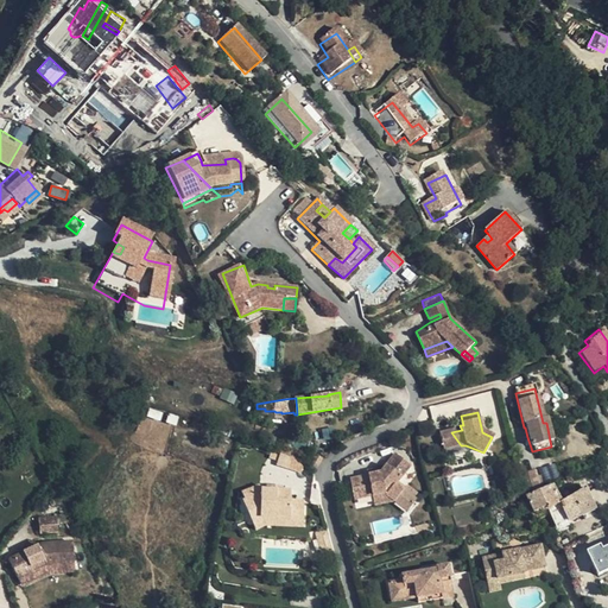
[(444,450),(461,445),(451,432),(439,435),(444,450)]
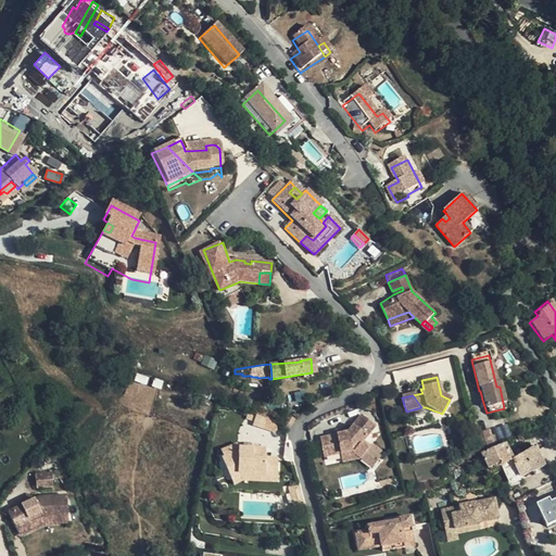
[(504,408),(487,413),(488,418),(506,414),(504,408)]
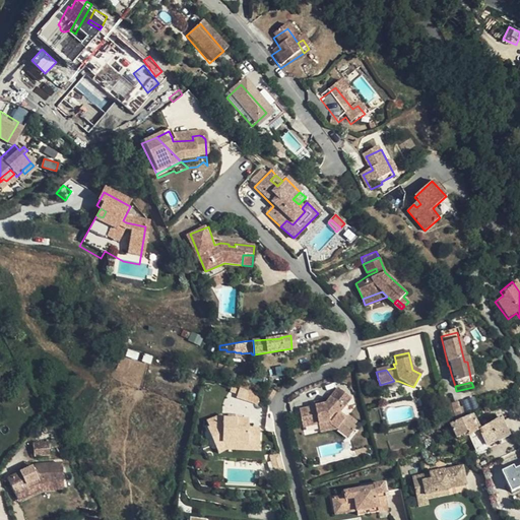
[(270,401),(275,393),(271,389),(265,398),(270,401)]
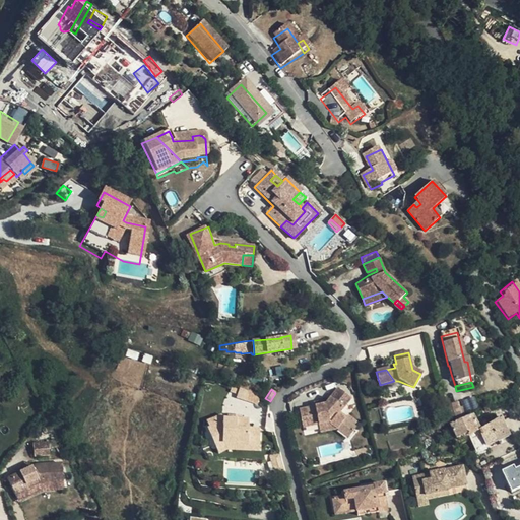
[(328,421),(336,429),(343,419),(337,414),(350,398),(339,389),(327,403),(322,404),(316,406),(302,409),(306,427),(318,425),(328,421)]
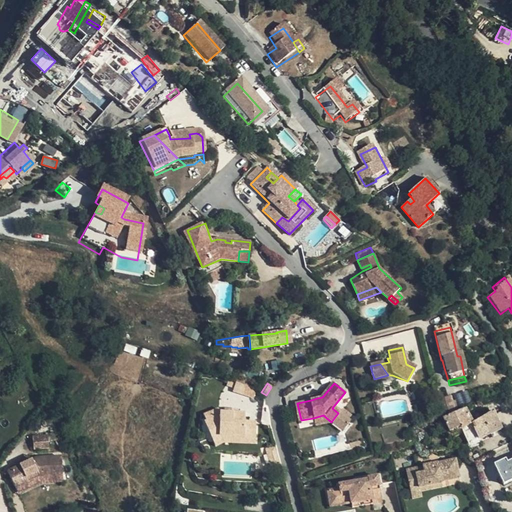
[(452,398),(438,402),(443,418),(456,413),(452,398)]
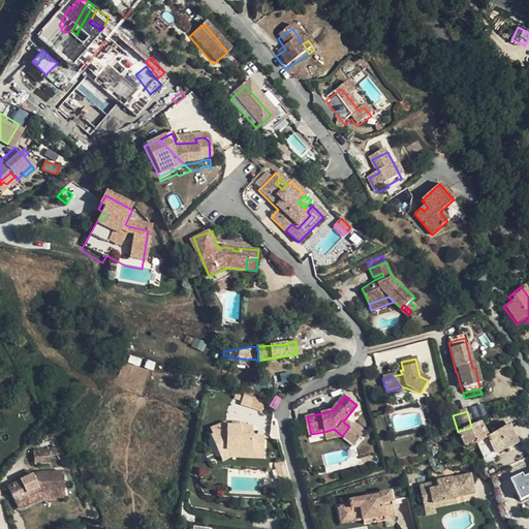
[(209,429),(211,434),(226,428),(225,425),(225,423),(209,429)]
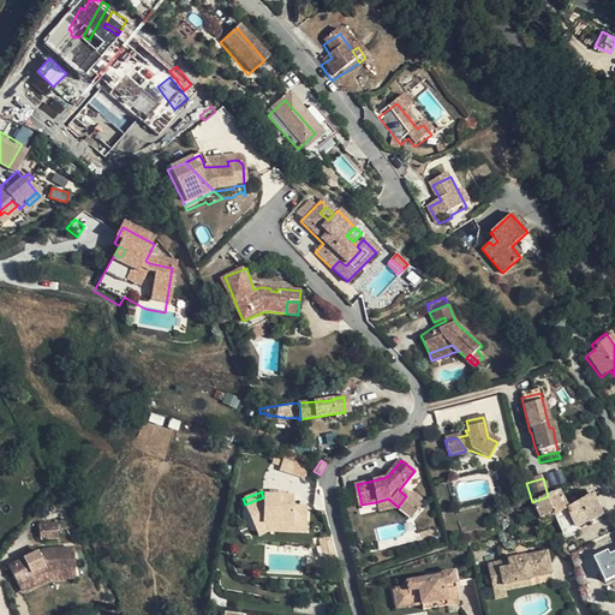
[(441,491),(433,494),(437,509),(446,507),(441,491)]
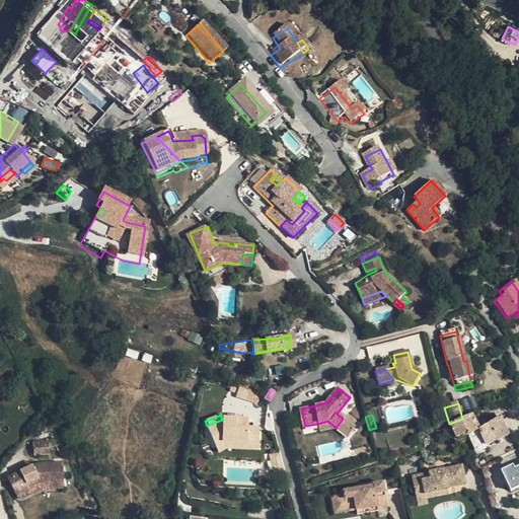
[(466,434),(479,429),(470,415),(462,419),(449,424),(456,438),(466,434)]
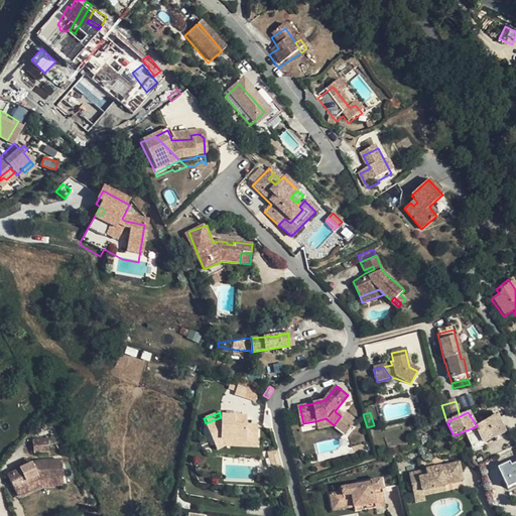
[(495,436),(506,431),(498,413),(487,419),(495,436)]
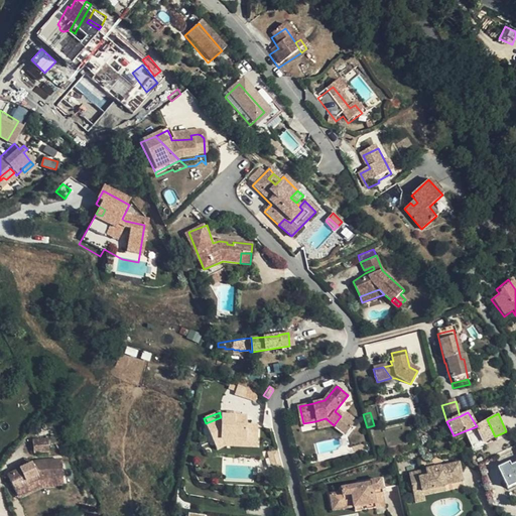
[(204,424),(211,442),(217,440),(244,442),(244,445),(255,446),(255,427),(246,426),(247,414),(237,414),(237,417),(229,417),(229,414),(220,414),(221,417),(206,423),(204,424)]
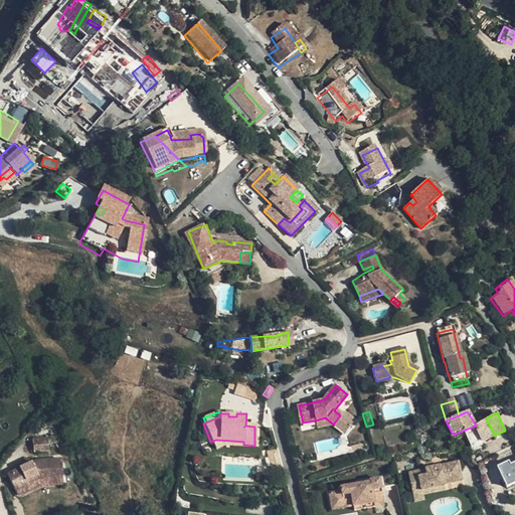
[(316,427),(333,424),(325,417),(315,420),(316,427)]
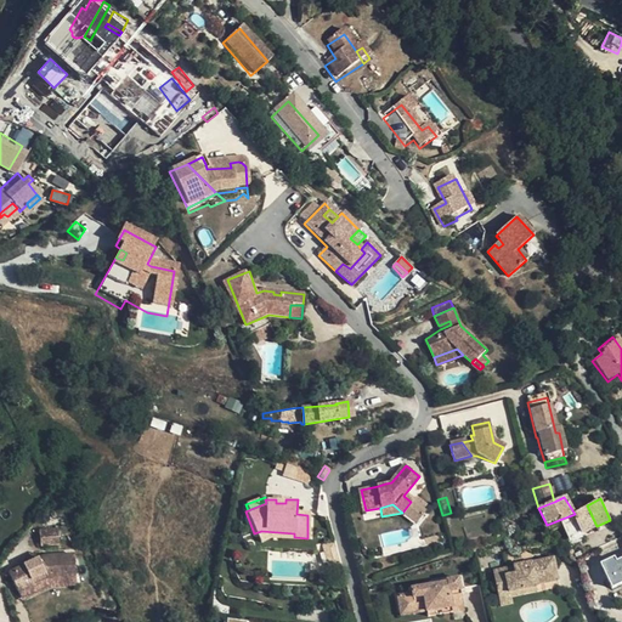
[(571,538),(597,526),(587,505),(575,514),(559,520),(563,526),(569,539),(571,538)]
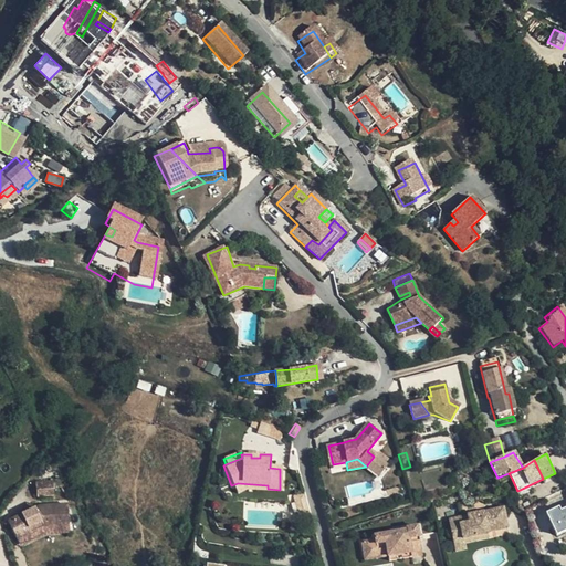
[(512,479),(509,473),(498,478),(501,484),(512,479)]
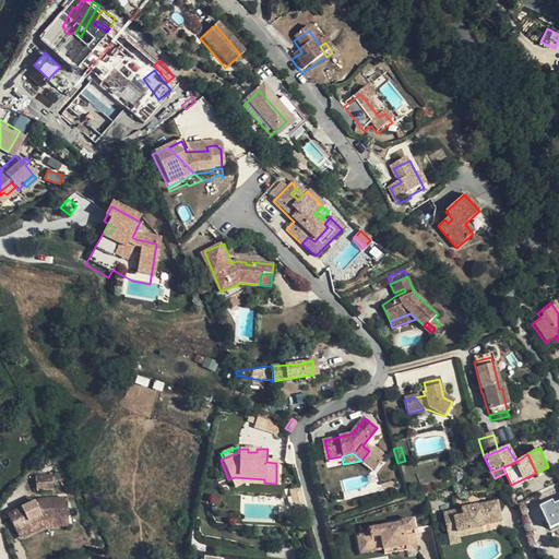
[(52,476),(36,478),(37,491),(55,490),(52,476)]
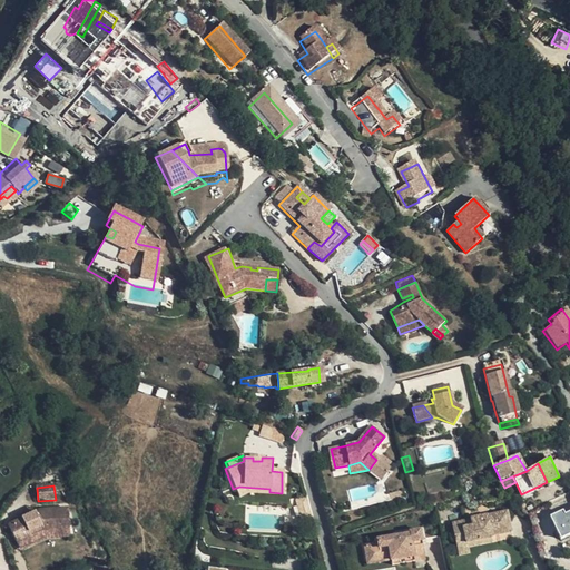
[(282,497),(282,493),(269,492),(269,489),(239,487),(233,489),(237,498),(246,493),(282,497)]
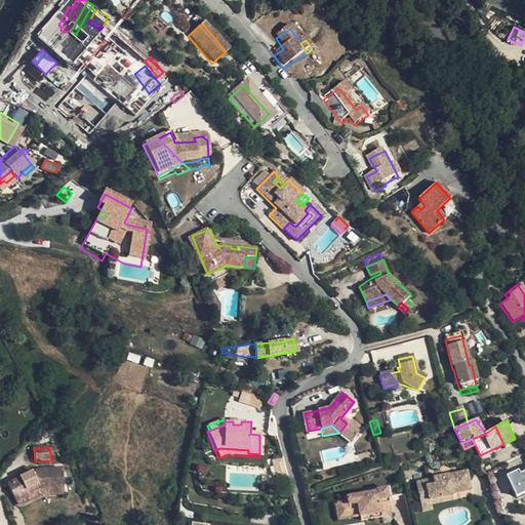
[(27,475),(9,483),(17,500),(43,489),(66,487),(64,469),(37,471),(33,473),(27,475)]
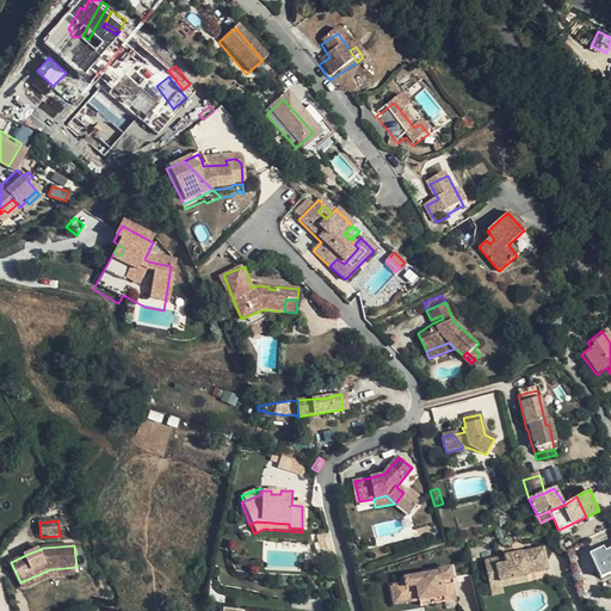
[(549,571),(544,548),(483,562),(488,578),(499,575),(501,584),(528,578),(528,576),(549,571)]
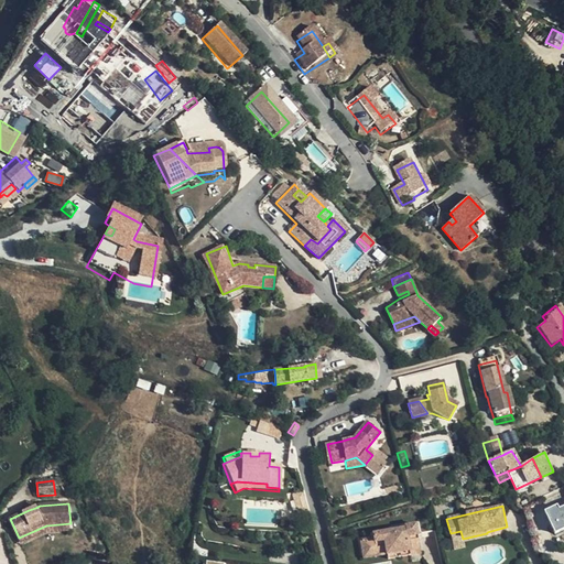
[(415,519),(403,522),(404,524),(372,530),(372,534),(373,543),(383,542),(384,549),(384,550),(409,545),(408,535),(418,533),(415,519)]
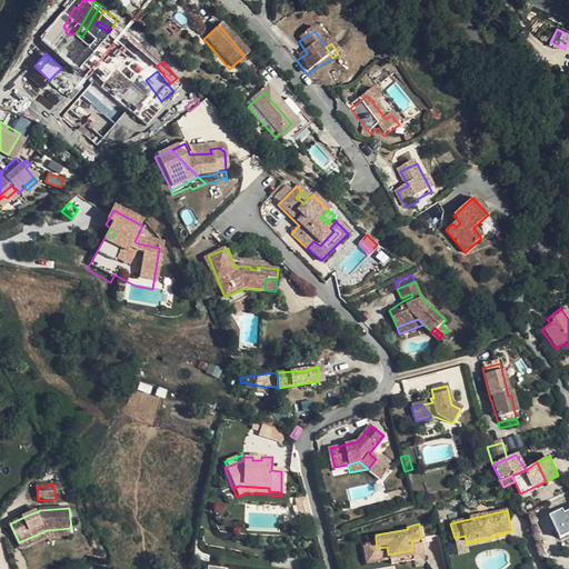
[(465,536),(455,538),(458,555),(468,552),(468,547),(467,543),(465,536)]
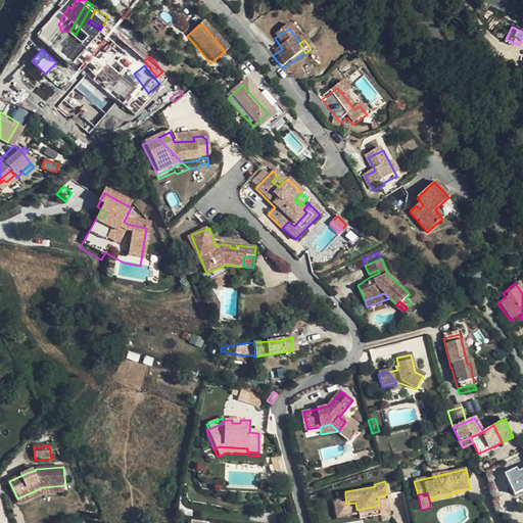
[(379,506),(357,510),(357,513),(389,508),(387,494),(378,496),(379,506)]
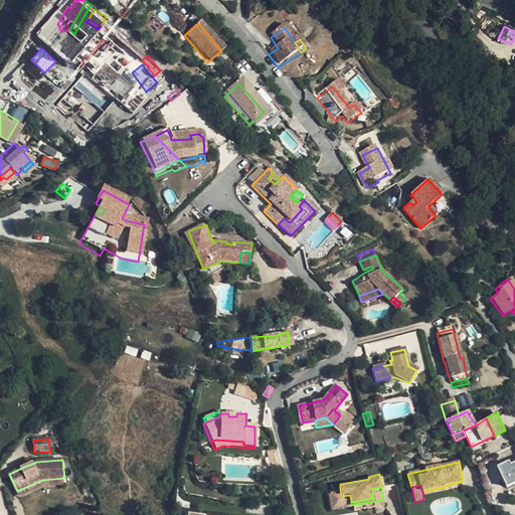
[(445,487),(422,492),(423,495),(446,490),(445,487)]
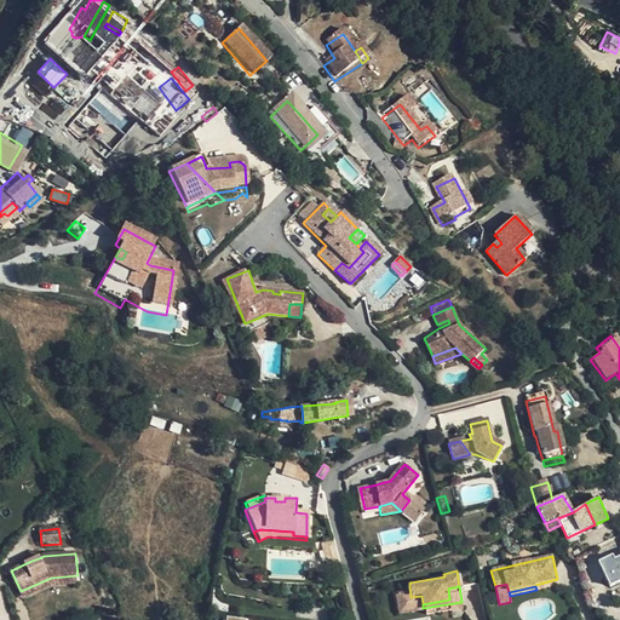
[(411,597),(409,587),(395,590),(397,607),(423,603),(422,596),(411,597)]
